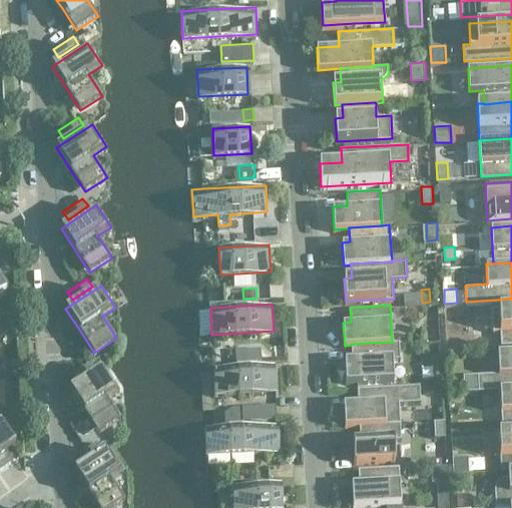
[(501,330),(501,344),(511,343),(511,306),(492,308),(493,331),(501,330)]
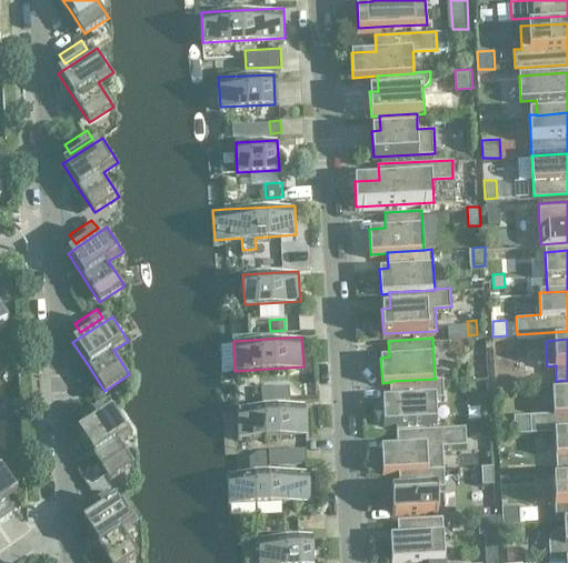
[(444,378),(435,378),(436,379),(390,381),(390,382),(391,396),(382,398),(385,423),(438,420),(436,396),(445,396),(444,378)]
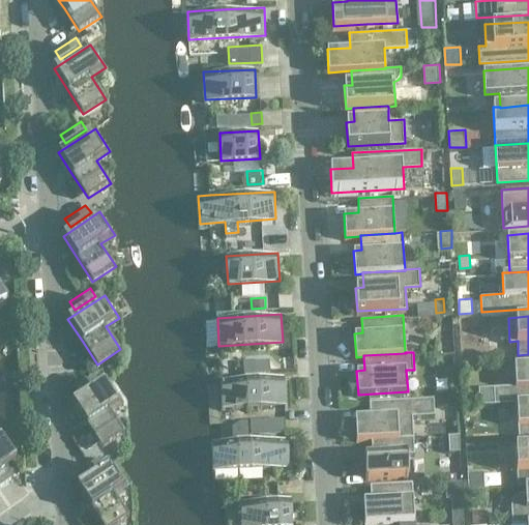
[(479,404),(517,402),(517,401),(528,400),(528,361),(515,362),(516,384),(478,386),(479,404)]
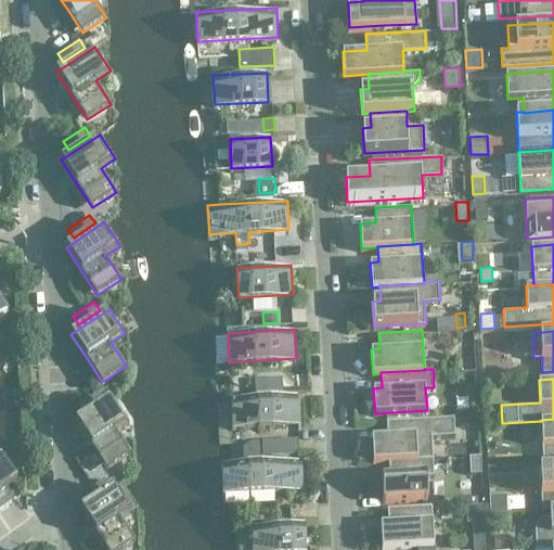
[(99,388),(77,404),(82,411),(105,397),(99,388)]
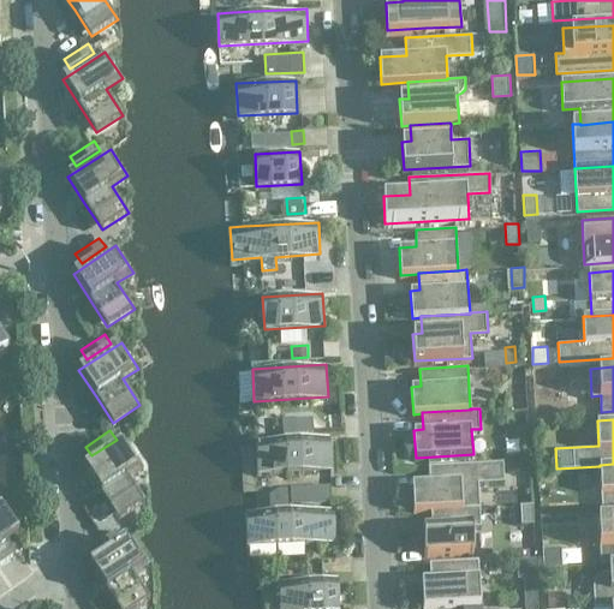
[(258,472),(332,467),(331,436),(256,440),(258,472)]
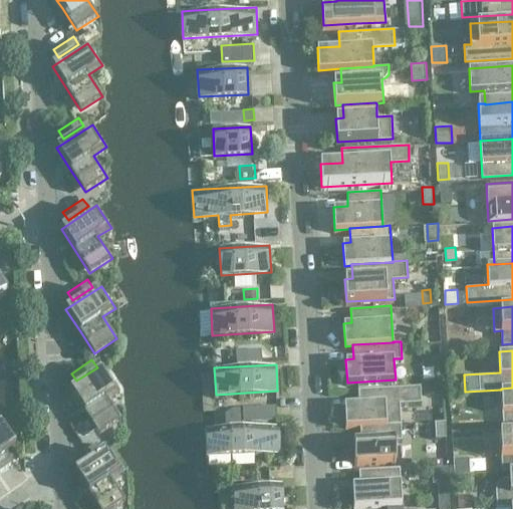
[(70,390),(84,412),(98,434),(121,420),(106,398),(120,389),(105,366),(70,390)]
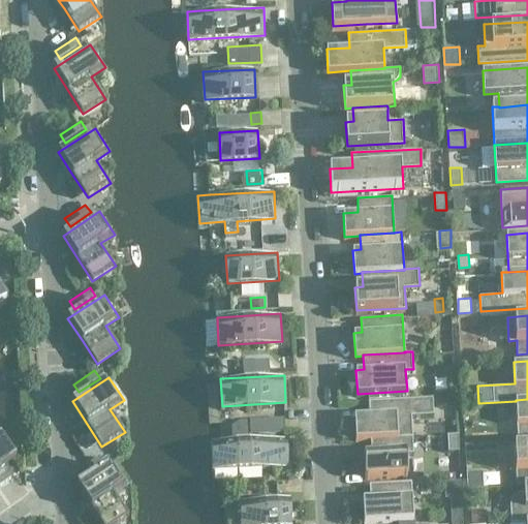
[(356,439),(371,438),(371,437),(413,435),(412,414),(434,412),(433,396),(369,400),(370,414),(354,415),(356,439)]
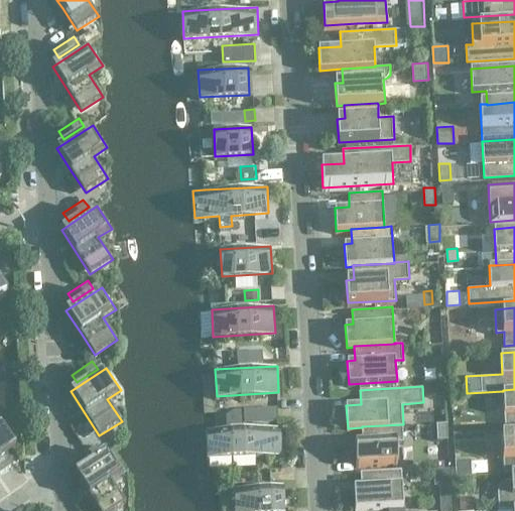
[(514,389),(503,390),(503,391),(505,427),(514,425),(514,389)]
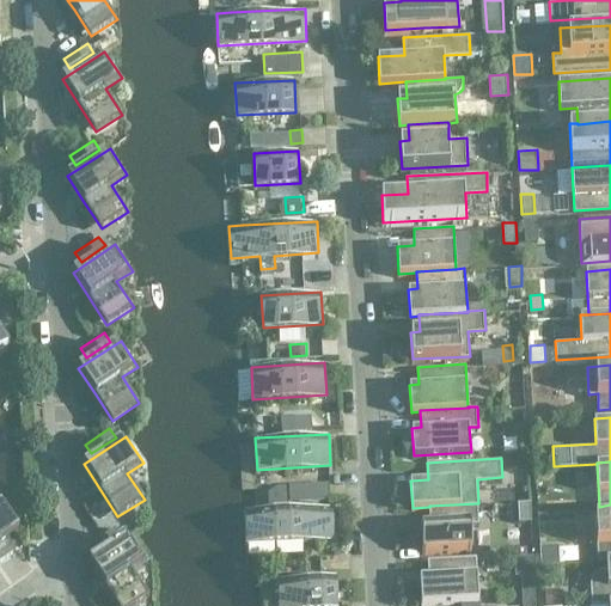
[(280,483),(270,489),(272,500),(333,496),(331,479),(280,483)]
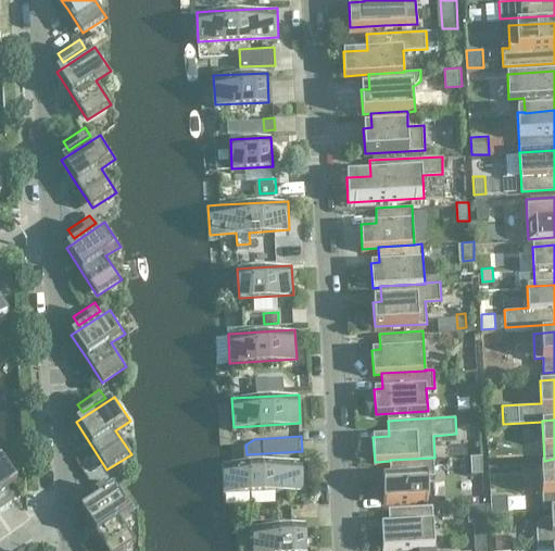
[(482,454),(470,454),(471,473),(483,472),(482,454)]
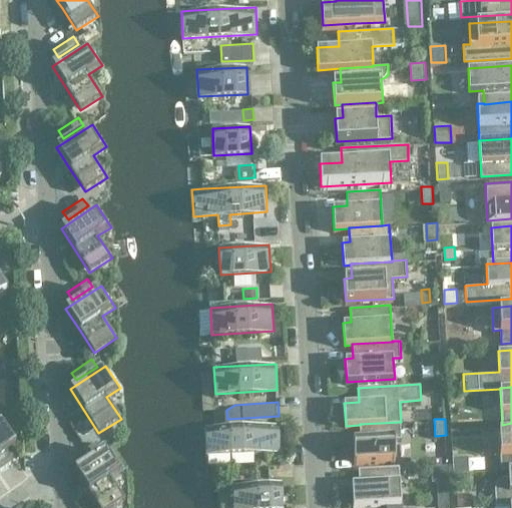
[(402,438),(401,422),(360,424),(360,425),(361,438),(353,438),(355,461),(396,459),(394,438),(402,438)]
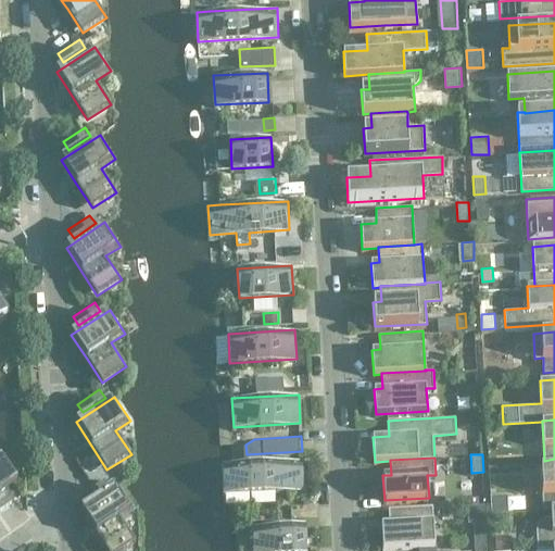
[(0,506),(15,497),(9,488),(17,481),(1,459),(0,459),(0,506)]
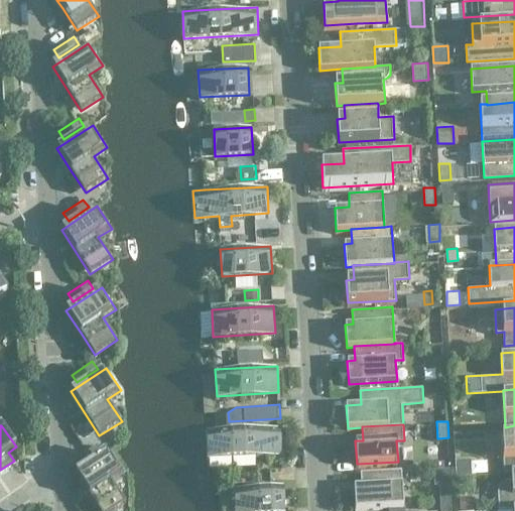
[(280,425),(218,428),(206,429),(208,457),(282,453),(280,425)]
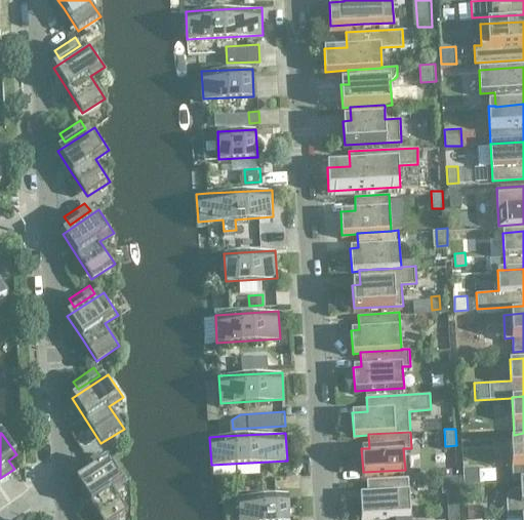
[(513,480),(520,480),(520,479),(523,478),(523,441),(511,442),(513,480)]
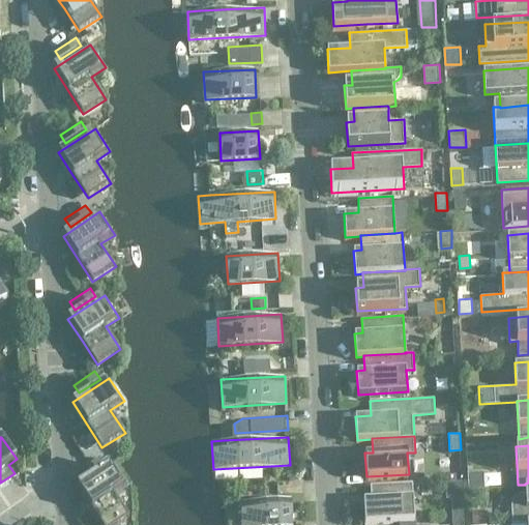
[(99,455),(79,468),(84,476),(105,463),(99,455)]
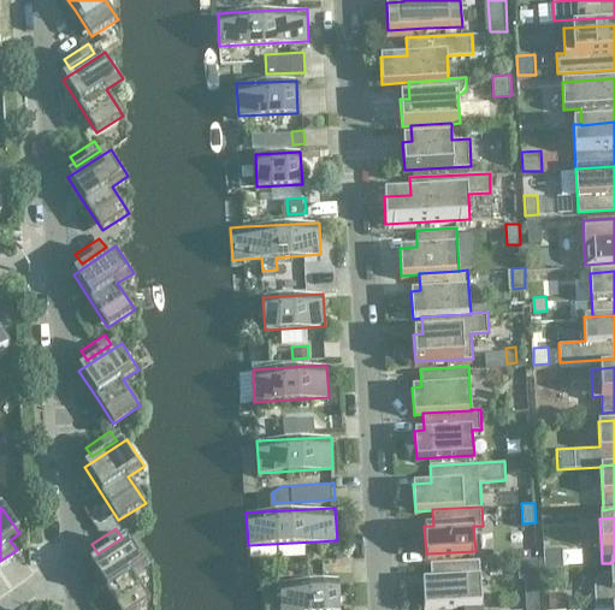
[(89,564),(107,591),(118,609),(134,609),(151,600),(134,574),(149,563),(132,537),(89,564)]
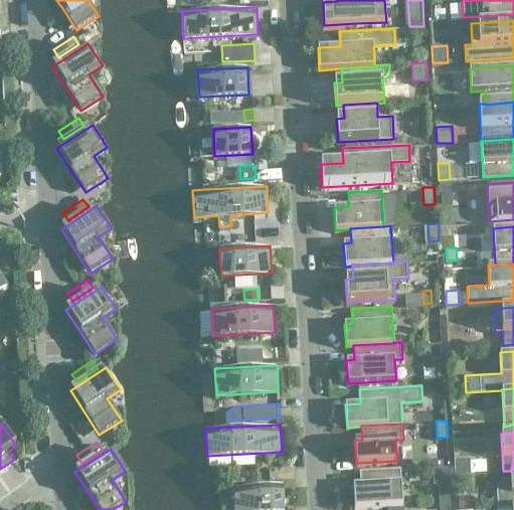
[(470,456),(455,457),(456,474),(471,473),(470,456)]
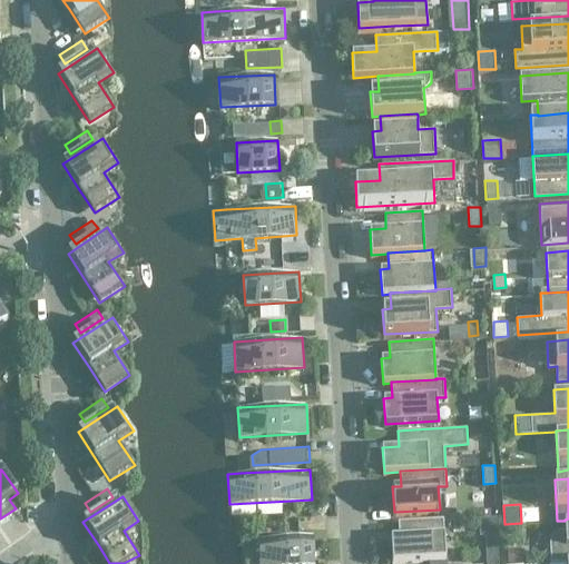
[(497,514),(480,515),(480,533),(486,533),(488,563),(499,562),(497,514)]
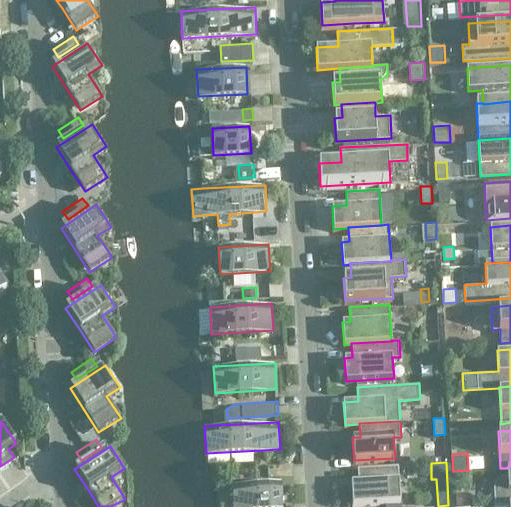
[(359,481),(351,481),(353,504),(401,502),(399,464),(358,467),(359,481)]
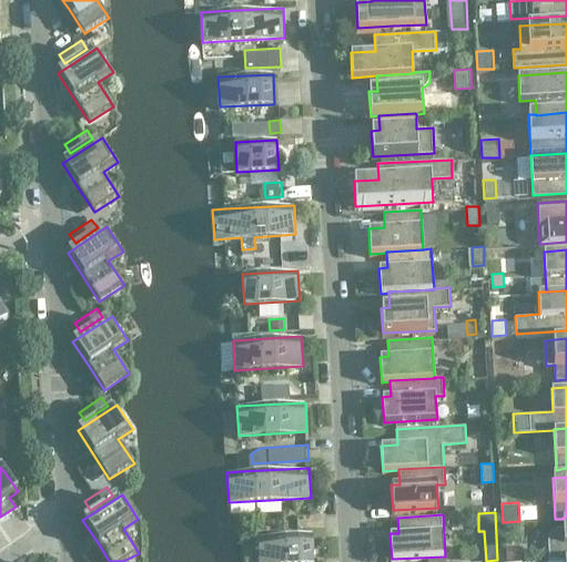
[(566,517),(563,518),(563,519),(564,527),(559,527),(556,528),(553,531),(549,533),(548,538),(549,559),(565,559),(565,558),(566,557),(566,517)]
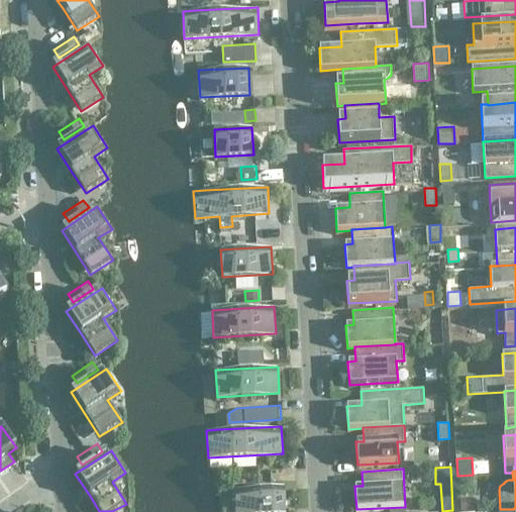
[(285,511),(284,486),(246,488),(247,511),(285,511)]
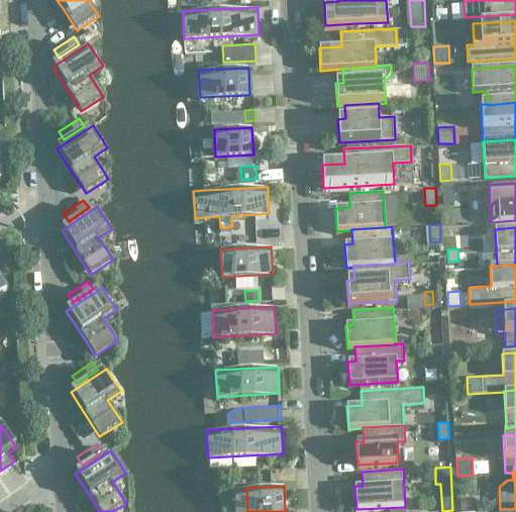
[(474,497),(460,497),(461,510),(474,509),(474,497)]
